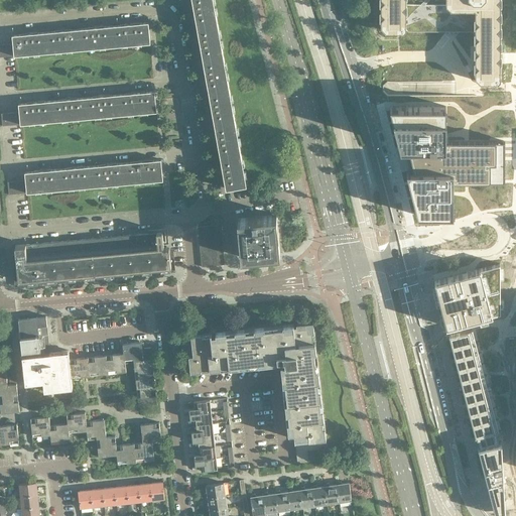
[(213,0),(191,0),(197,25),(217,22),(213,0)]
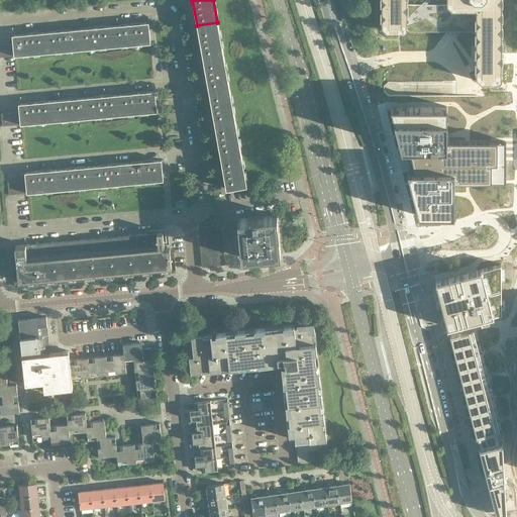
[(380,0),(380,5),(381,5),(382,5),(382,10),(381,10),(380,10),(380,19),(381,19),(382,19),(381,26),(381,55),(381,68),(381,84),(383,85),(384,86),(388,82),(453,82),(478,82),(481,82),(499,82),(501,80),(500,0),(380,0)]
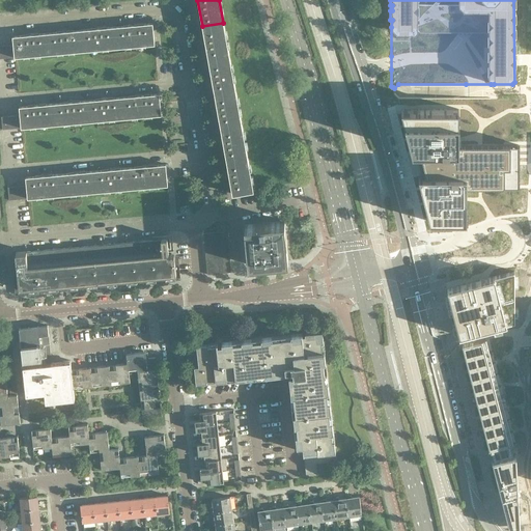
[(152,23),(114,27),(116,48),(155,44),(152,23)]
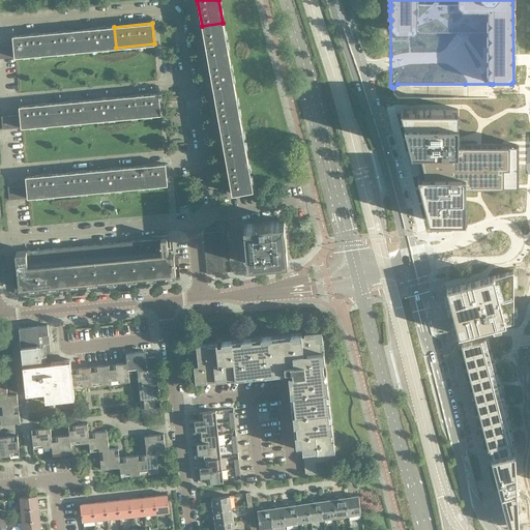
[(208,60),(229,56),(223,23),(202,26),(208,60)]
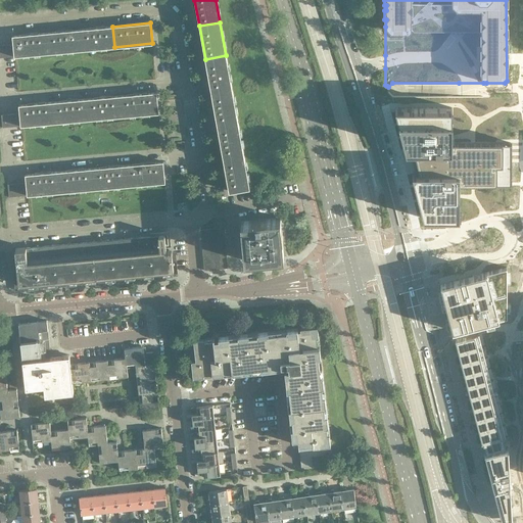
[(112,27),(79,30),(81,50),(114,47),(112,27)]
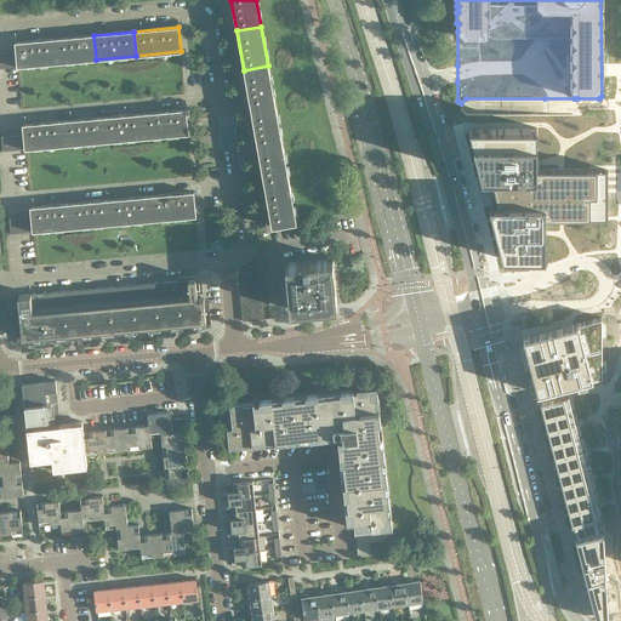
[(93,35),(55,39),(57,63),(96,60),(93,35)]
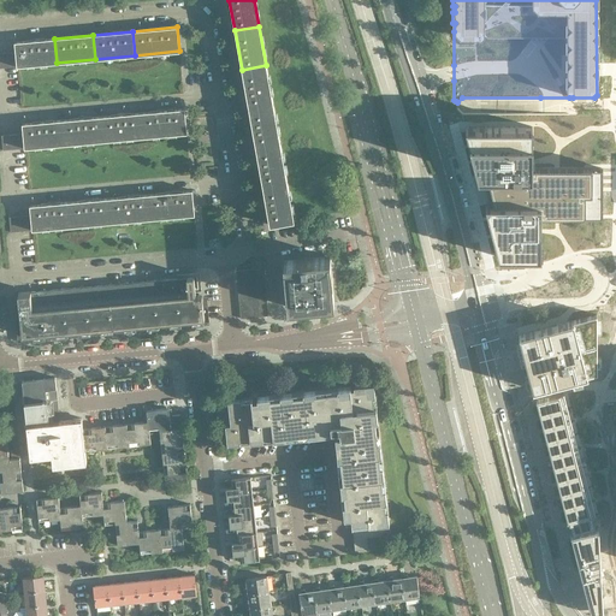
[(15,42),(16,52),(17,66),(57,63),(54,39),(15,42)]
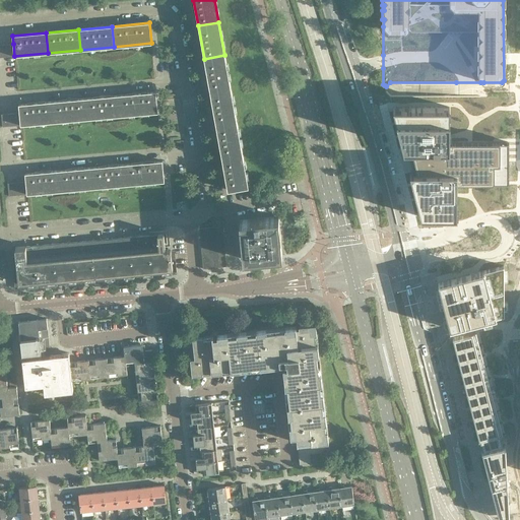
[(210,91),(231,87),(224,55),(204,59),(210,91)]
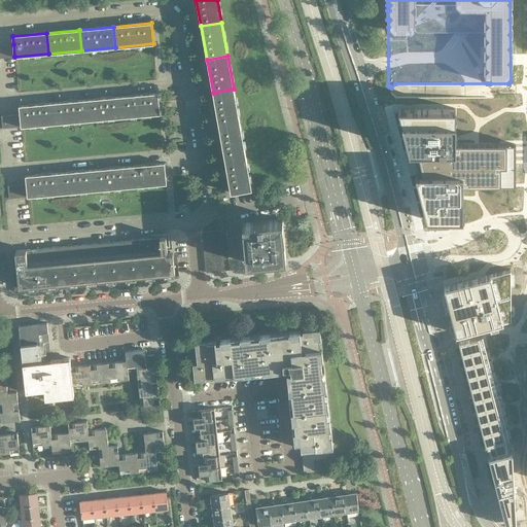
[(218,126),(240,121),(234,89),(213,93),(218,126)]
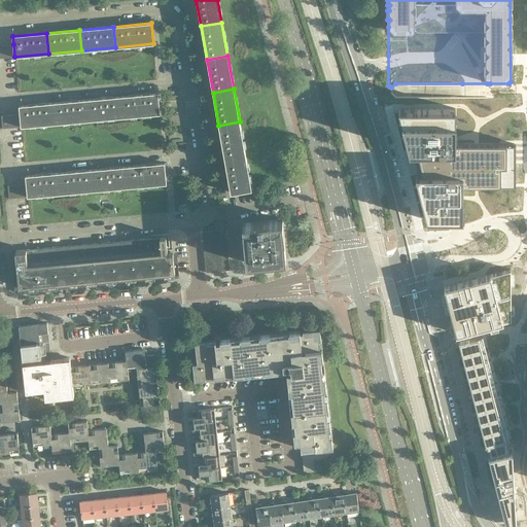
[(157,93),(119,96),(121,117),(160,113),(157,93)]
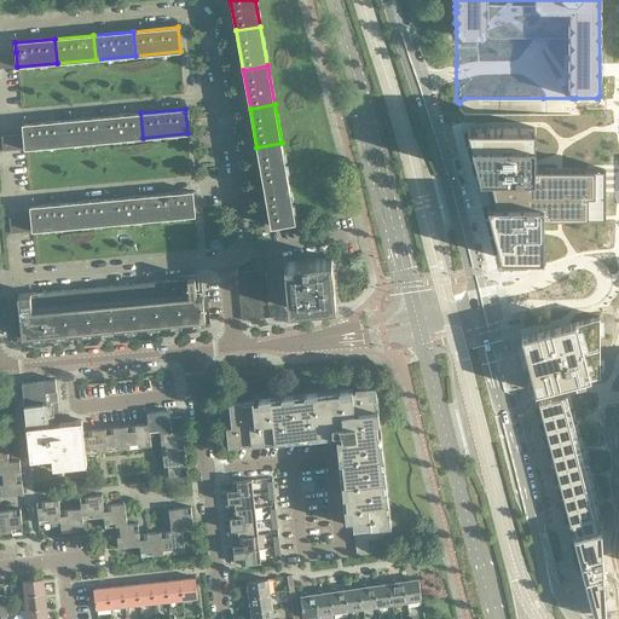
[(140,113),(102,116),(104,142),(143,138),(140,113)]
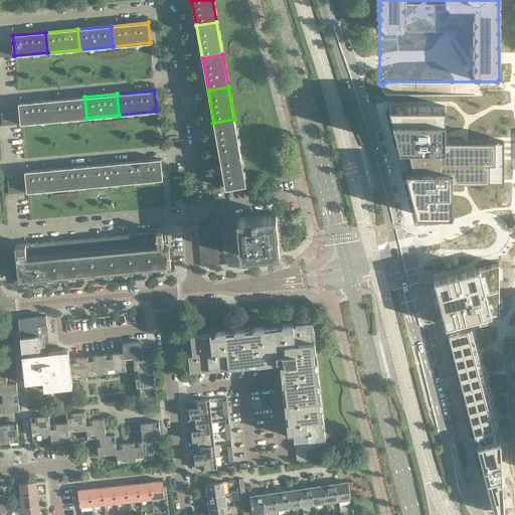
[(84,97),(51,101),(53,121),(87,118),(84,97)]
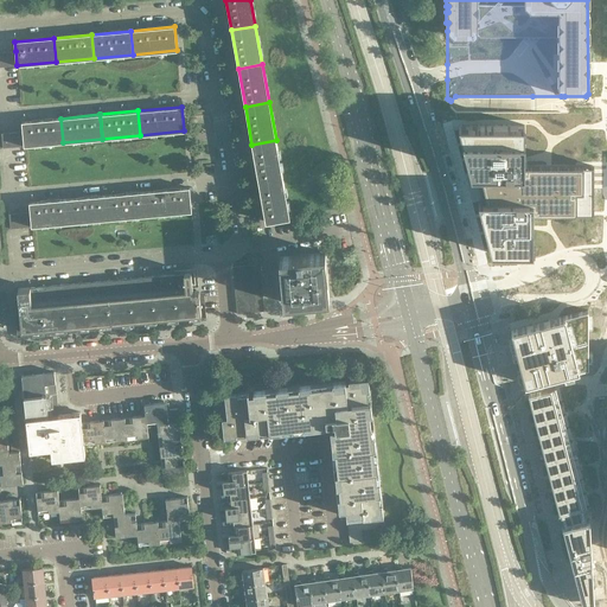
[(549,115),(457,114),(459,125),(471,173),(479,202),(478,202),(491,254),(534,254),(534,253),(554,253),(586,244),(586,212),(593,212),(593,191),(593,186),(593,179),(593,171),(593,166),(586,166),(586,114),(549,115)]
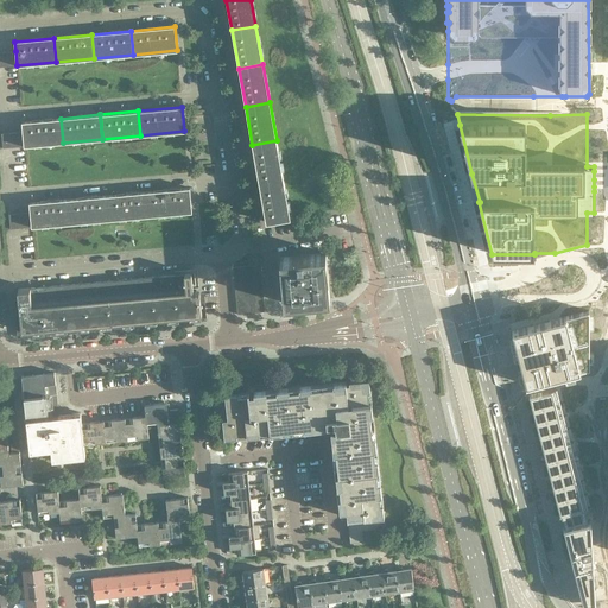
[(61,119),(21,122),(23,132),(24,146),(63,143),(61,119)]
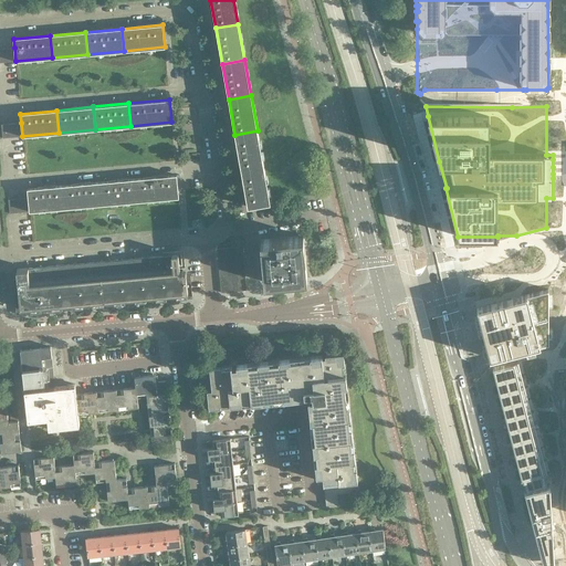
[(241,170),(263,166),(258,130),(234,135),(241,170)]
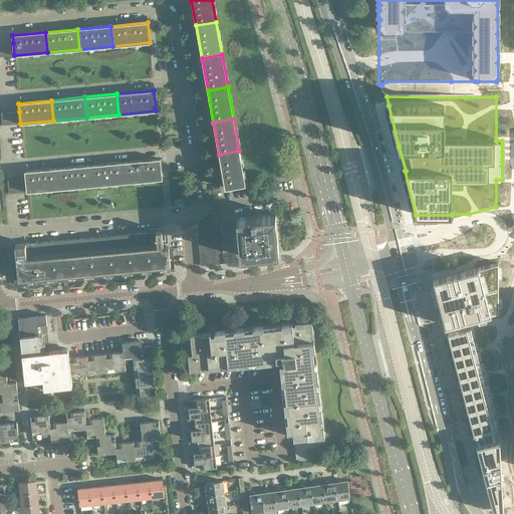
[(219,155),(225,188),(245,184),(239,151),(219,155)]
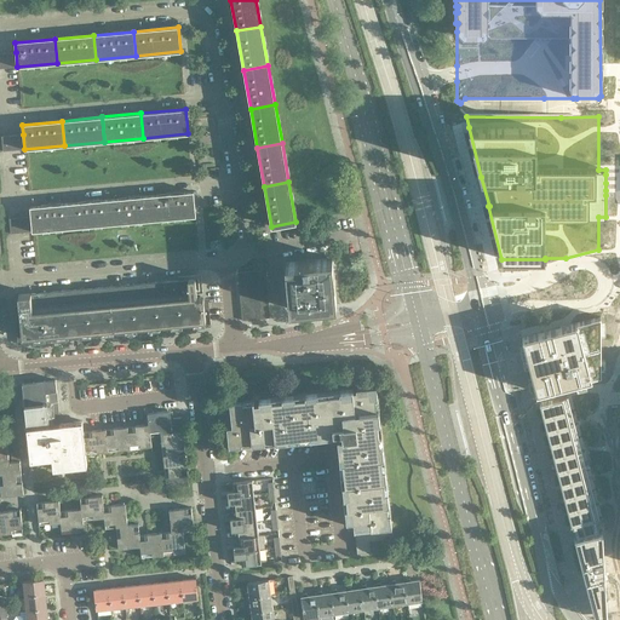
[(193,191),(149,195),(150,220),(195,216),(193,191)]
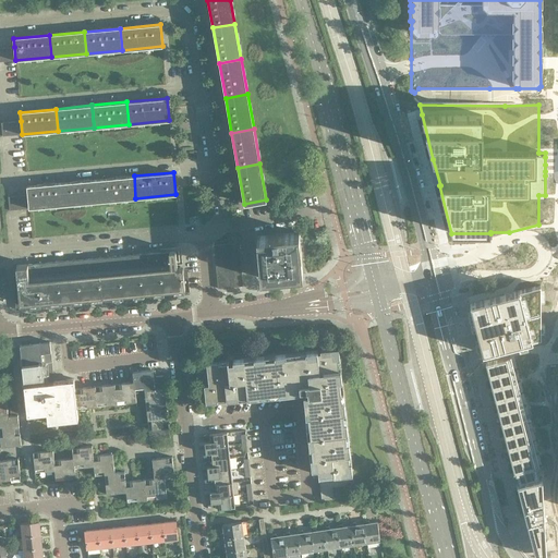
[(134,176),(98,179),(100,202),(135,198),(134,176)]
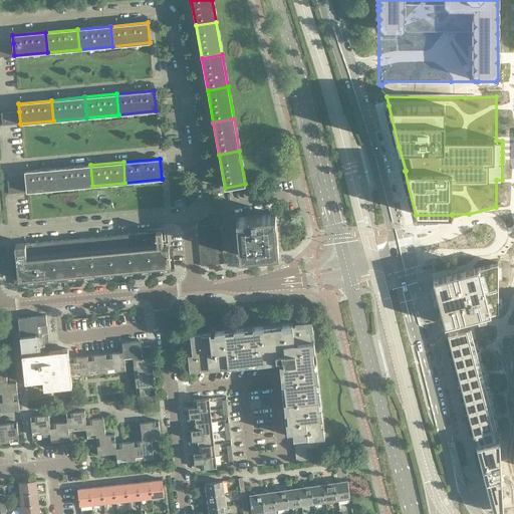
[(90,165),(57,168),(59,189),(92,186),(90,165)]
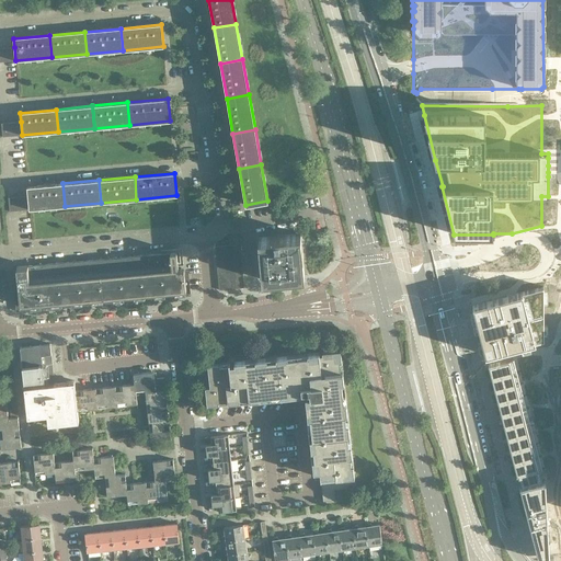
[(63,183),(27,186),(26,186),(27,196),(29,209),(65,206),(63,183)]
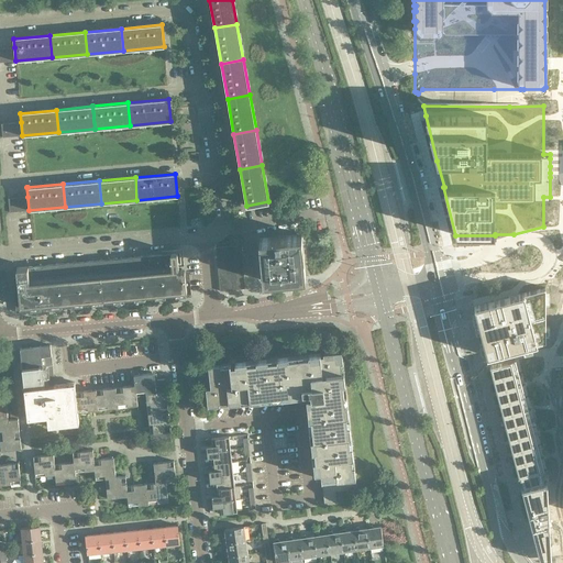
[(301,233),(258,238),(263,280),(306,276),(301,233)]
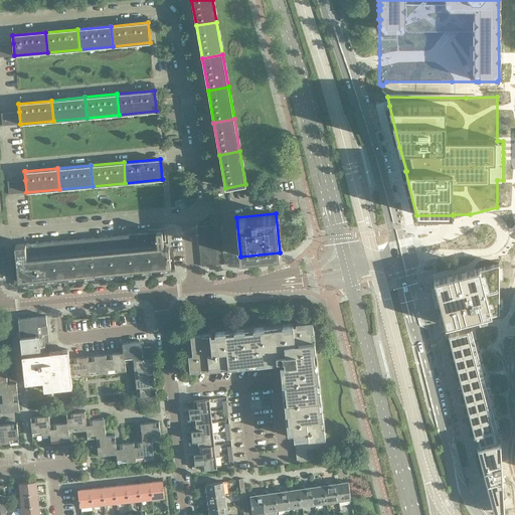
[(166,267),(164,247),(159,248),(158,244),(158,241),(157,231),(148,232),(144,233),(135,233),(126,234),(108,236),(98,237),(89,238),(79,238),(70,239),(61,240),(52,241),(42,242),(33,243),(25,243),(15,244),(18,274),(18,281),(37,279),(46,278),(55,278),(64,277),(73,276),(82,275),(93,274),(102,273),(111,272),(129,271),(138,270),(148,269),(166,267)]
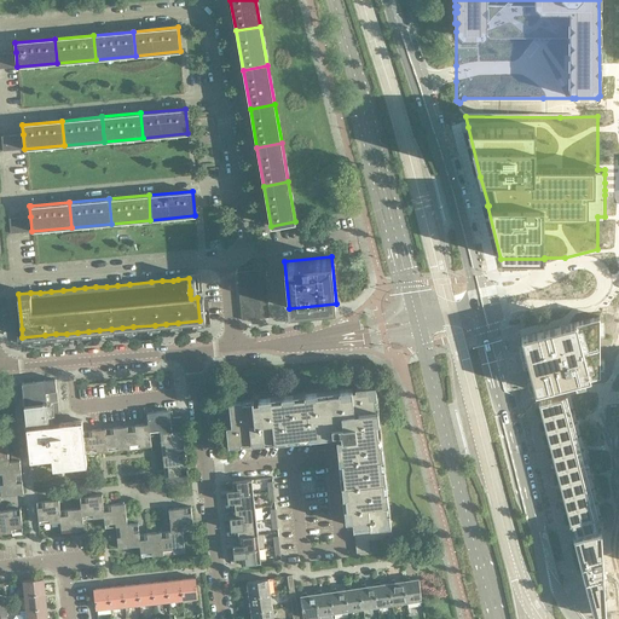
[(600,316),(521,336),(522,345),(525,352),(526,356),(528,363),(531,376),(533,383),(536,392),(574,381),(584,379),(600,375),(600,368),(600,358),(600,334),(600,324),(600,316)]
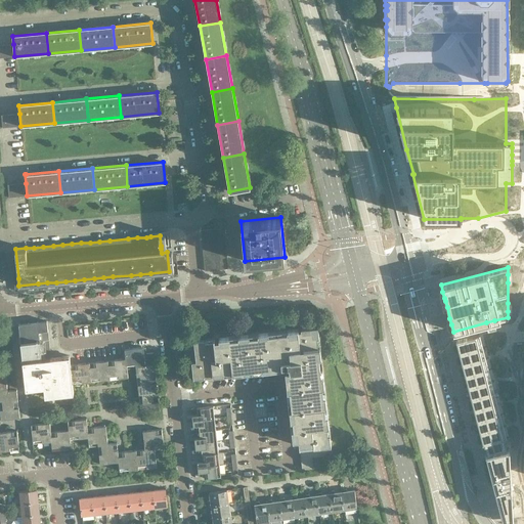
[(18,324),(28,407),(75,402),(74,393),(73,383),(71,364),(70,355),(51,357),(48,331),(47,320),(18,324)]
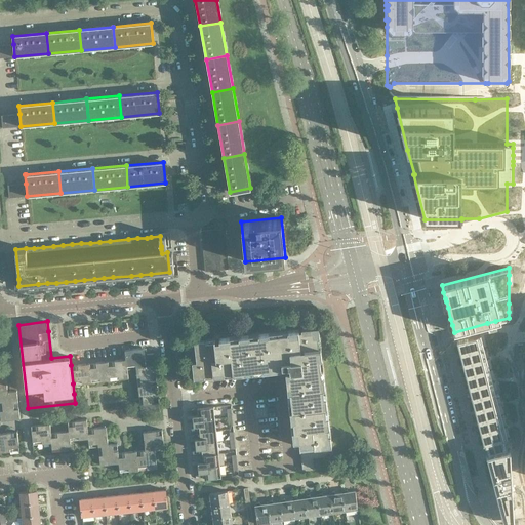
[(327,406),(326,397),(326,396),(323,396),(322,388),(325,388),(325,387),(324,377),(324,376),(321,376),(319,358),(322,358),(321,357),(321,348),(320,347),(318,348),(317,338),(319,338),(319,337),(318,327),(301,329),(301,331),(298,332),(298,330),(298,329),(288,331),(287,331),(288,333),(279,334),(279,332),(275,332),(268,333),(218,338),(219,340),(215,341),(214,338),(214,339),(185,342),(185,350),(186,359),(194,359),(195,361),(192,362),(194,378),(263,371),(263,369),(272,368),(279,371),(282,367),(289,366),(289,370),(285,371),(297,370),(305,438),(293,440),(299,440),(300,449),(303,469),(313,468),(312,458),(322,457),(332,455),(330,436),(330,435),(328,436),(327,427),(329,427),(329,426),(328,416),(328,415),(325,416),(325,407),(327,407),(327,406)]
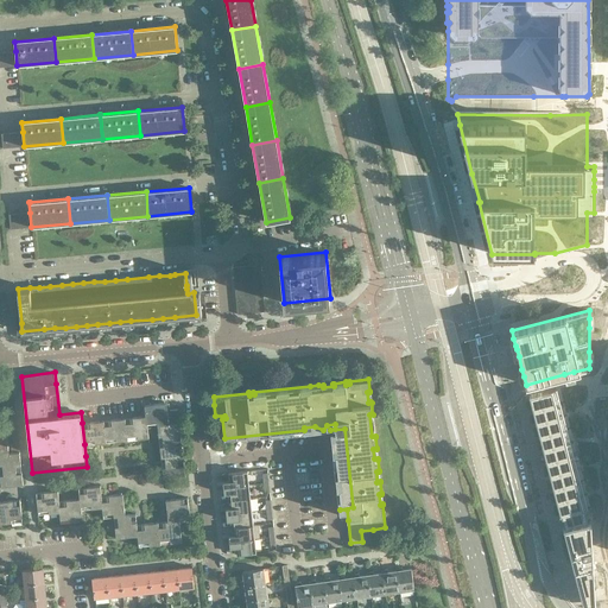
[(556,390),(529,397),(532,410),(559,403),(556,390)]
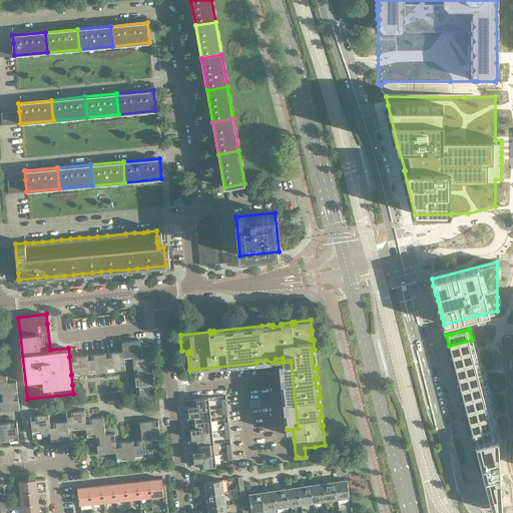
[(122,342),(122,351),(123,357),(124,357),(132,356),(151,355),(150,345),(141,346),(140,340),(122,342)]
